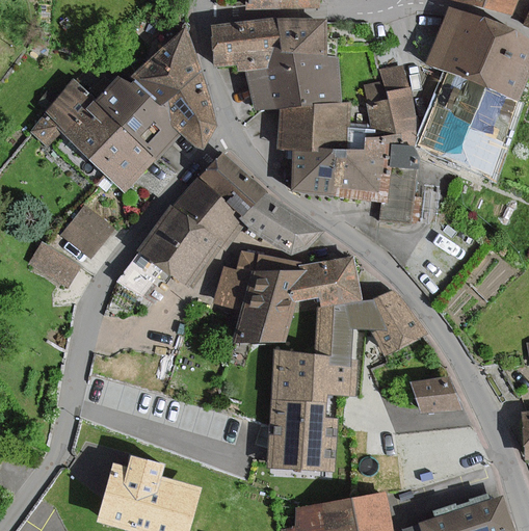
[(320,7),(319,0),(244,0),(245,8),(320,7)]
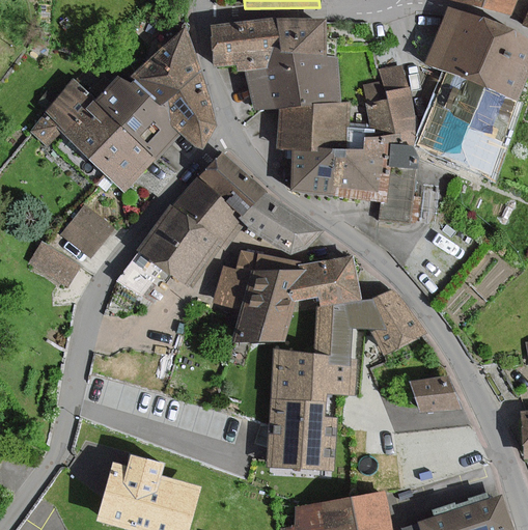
[(463,0),(512,9),(516,0),(463,0)]
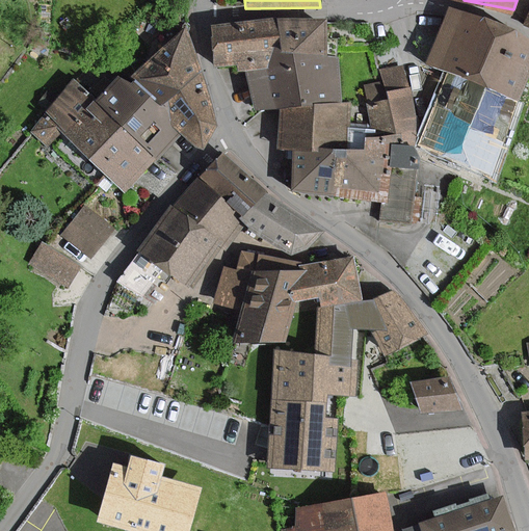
[(528,41),(447,8),(425,60),(447,70),(518,98),(528,69),(528,41)]
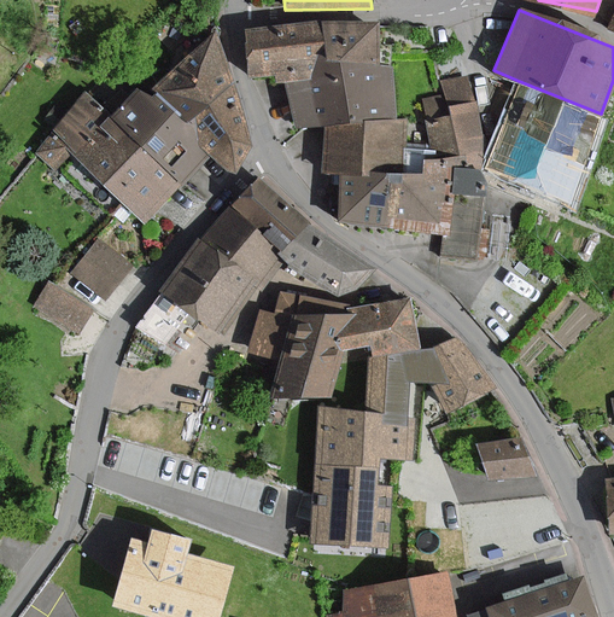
[(274,74),(274,79),(288,79),(313,79),(313,60),(323,60),(323,45),(321,21),(246,29),(250,75),(274,74)]
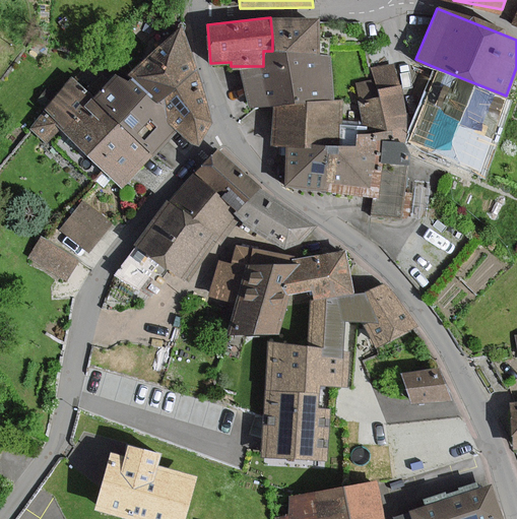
[(272,38),(272,51),(319,51),(319,19),(270,17),(272,38)]
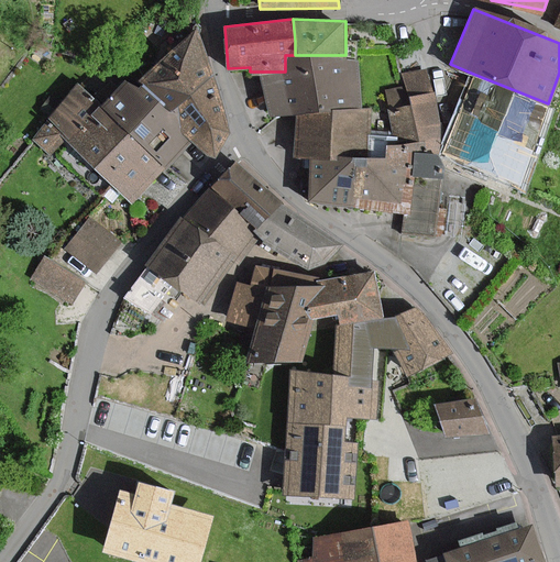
[(196,26),(131,83),(190,138),(212,158),(230,132),(196,26)]
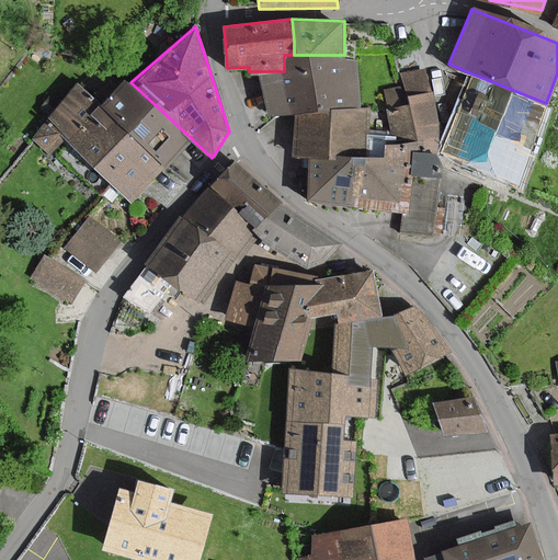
[(262,111),(293,111),(357,111),(357,55),(344,55),(294,55),(284,55),(284,71),(262,71),(262,111)]
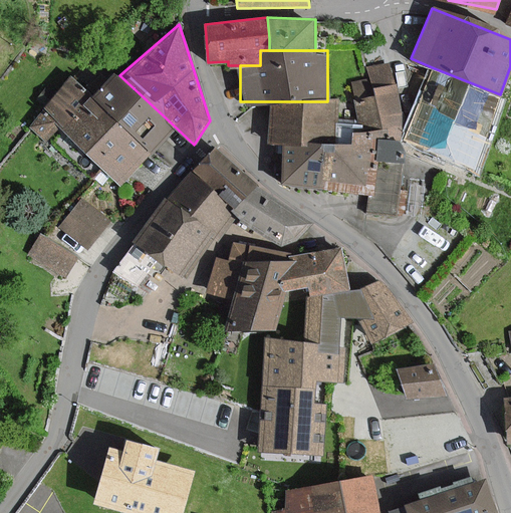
[(400,122),(386,63),(368,67),(382,126),(400,122)]
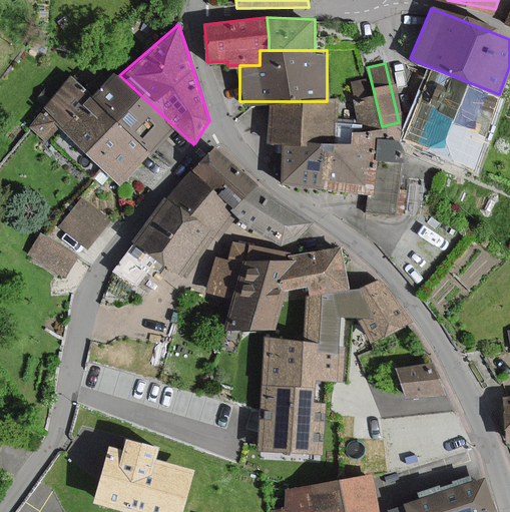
[(471,164),(499,94),(431,67),(403,137),(471,164)]
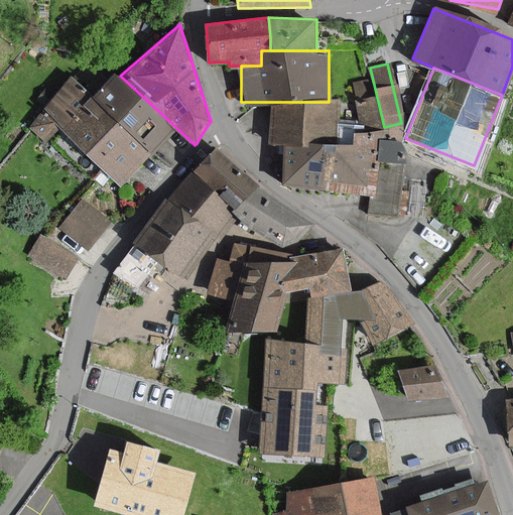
[(107,111),(150,151),(174,126),(120,76),(115,72),(92,97),(107,111)]
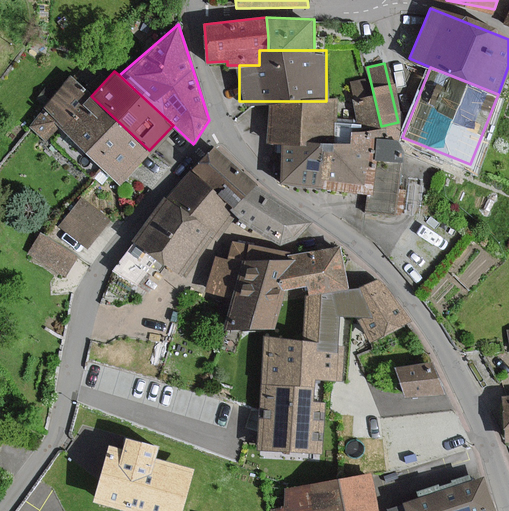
[(57,124),(120,182),(149,150),(106,110),(91,96),(70,77),(28,123),(44,138),(57,124)]
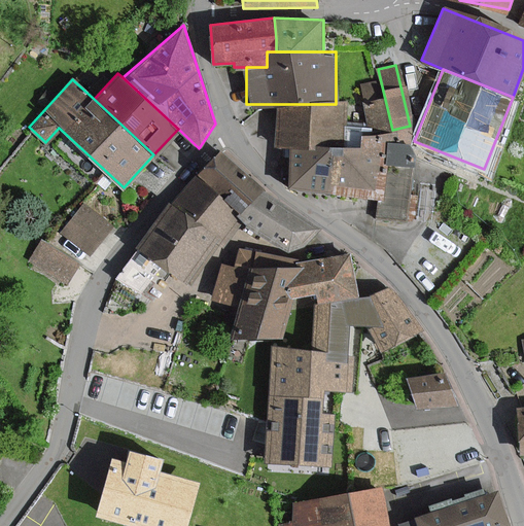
[(275,147),(287,147),(348,146),(348,104),(336,104),(275,104),(275,147)]
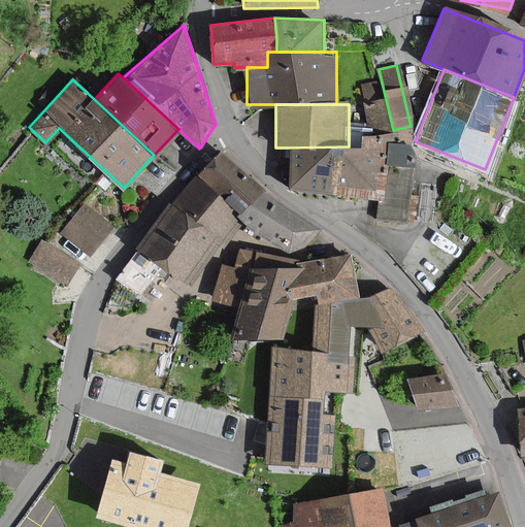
[(289,187),(334,191),(379,196),(386,196),(385,144),(385,136),(379,136),(361,136),(361,146),(349,146),(288,147),(288,164),(289,187)]
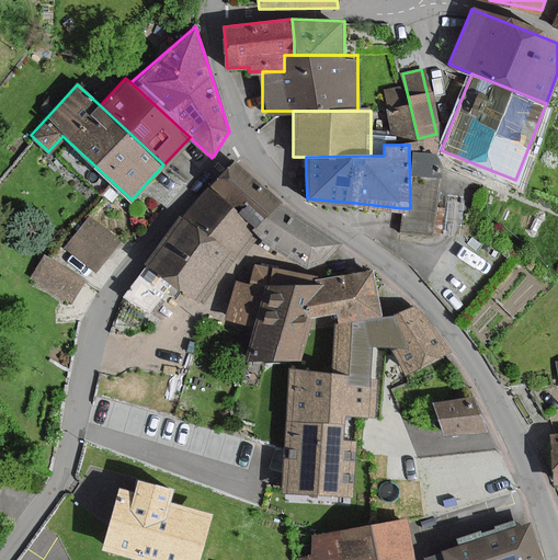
[(435,153),(413,153),(409,153),(410,208),(402,208),(402,230),(436,230),(435,153)]
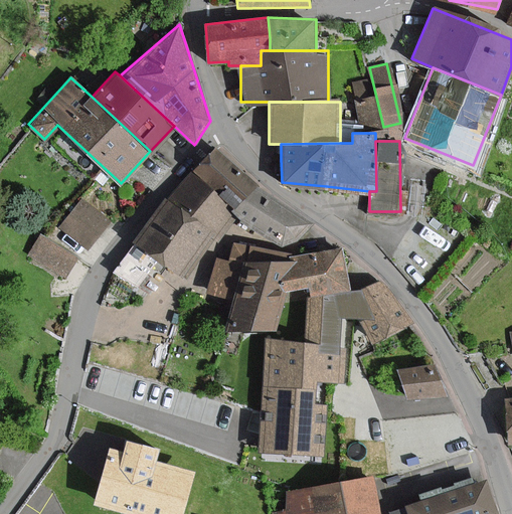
[(211,146),(191,171),(238,208),(259,183),(211,146)]
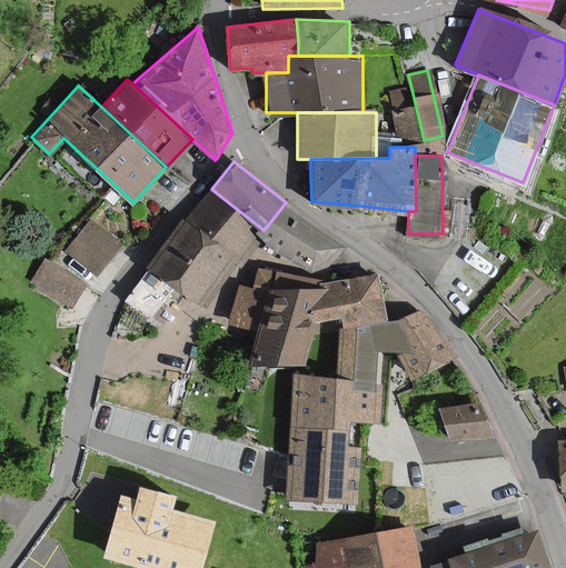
[(259,237),(264,230),(211,189),(150,265),(204,307),(259,237)]
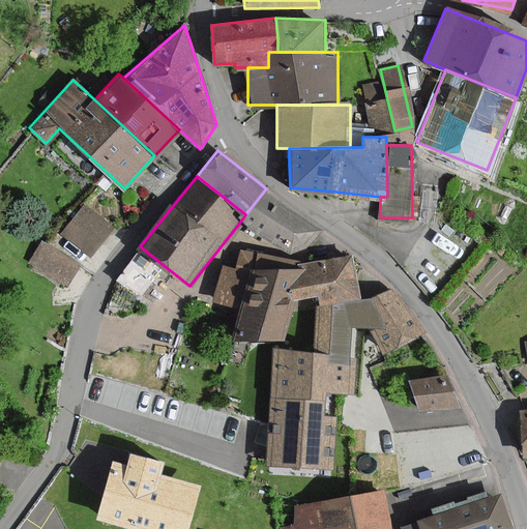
[(293,210),(266,188),(245,214),(241,221),(290,255),(306,247),(320,231),(293,210)]
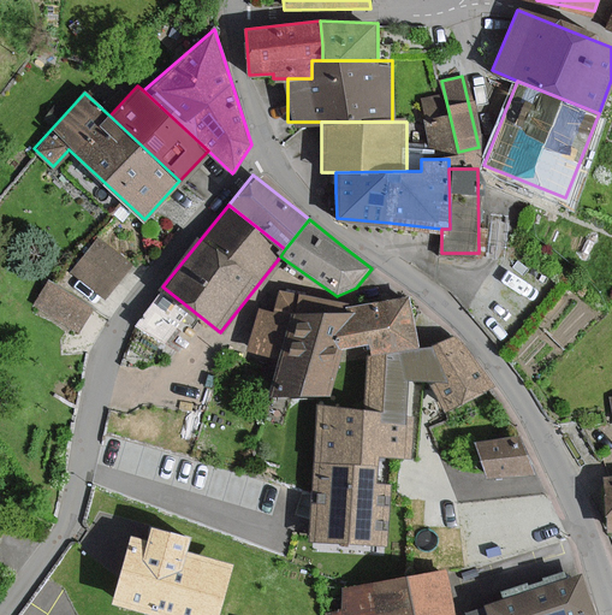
[(131,264),(99,238),(72,272),(106,297),(131,264)]
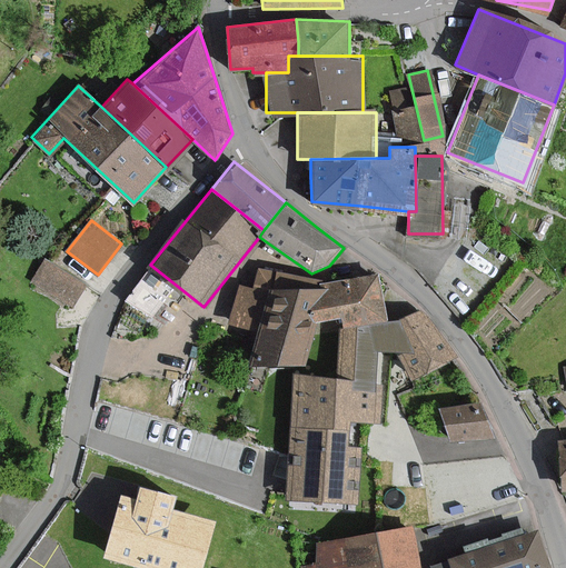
[(41,255),(33,272),(75,290),(82,273),(41,255)]
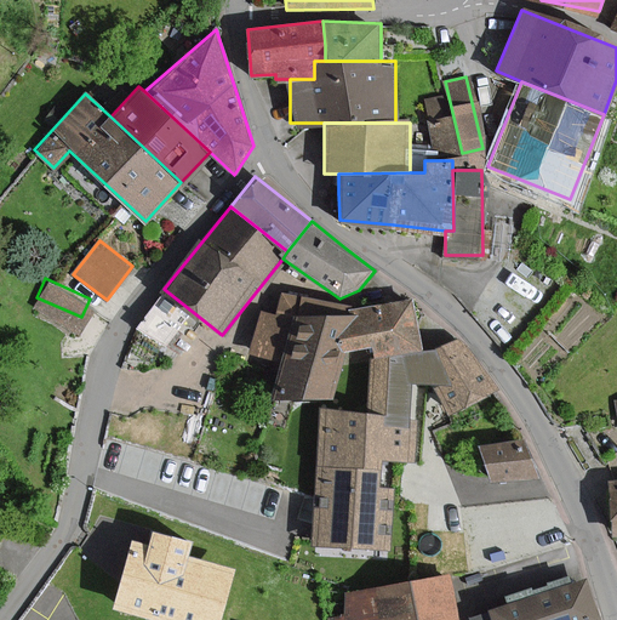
[(280,364),(290,316),(307,316),(309,299),(281,294),(276,316),(260,312),(250,358),(280,364)]
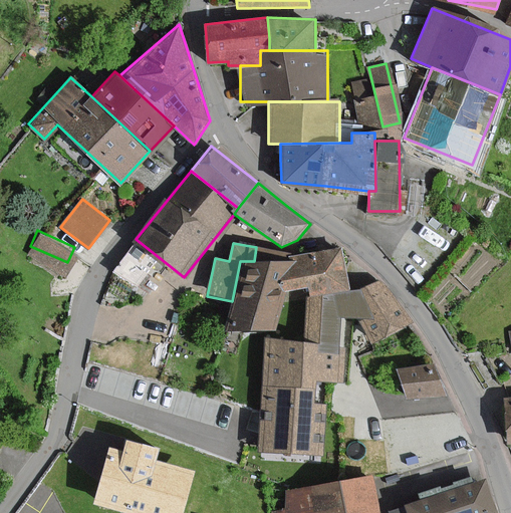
[(129,277),(141,259),(122,247),(110,264),(129,277)]
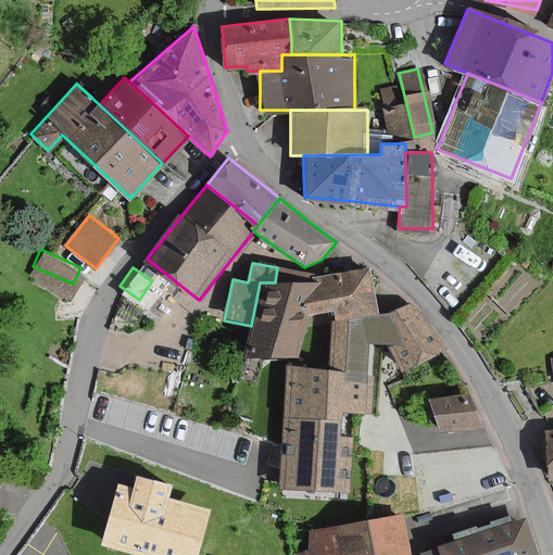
[(352,322),(352,344),(374,343),(386,342),(403,375),(443,352),(417,304),(414,299),(380,317),(376,300),(367,269),(318,276),(319,281),(303,302),(312,316),(334,312),(332,320),(352,322)]
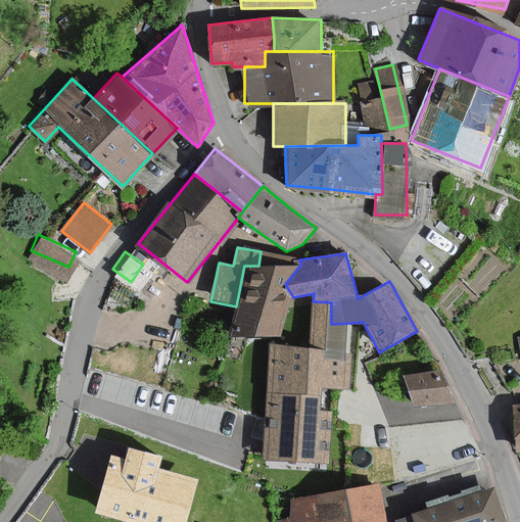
[(293,297),(285,284),(300,265),(258,266),(244,266),(236,306),(230,334),(281,337),(293,297)]
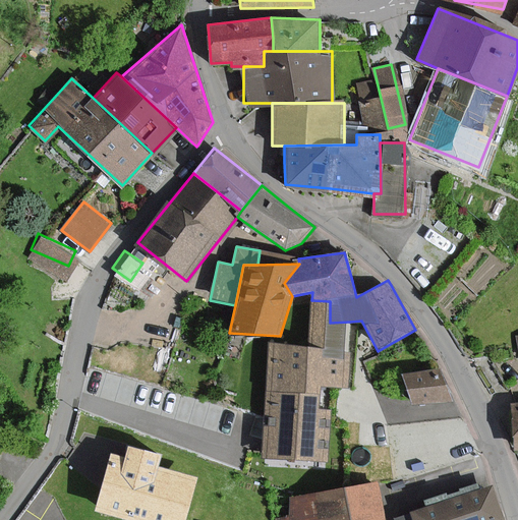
[(311,300),(308,346),(348,349),(349,343),(350,322),(330,323),(330,301),(311,300)]
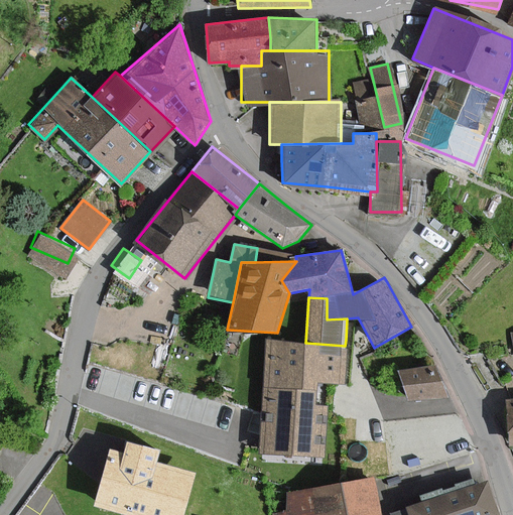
[(305,343),(266,339),(262,383),(315,388),(316,380),(342,382),(345,346),(305,343)]
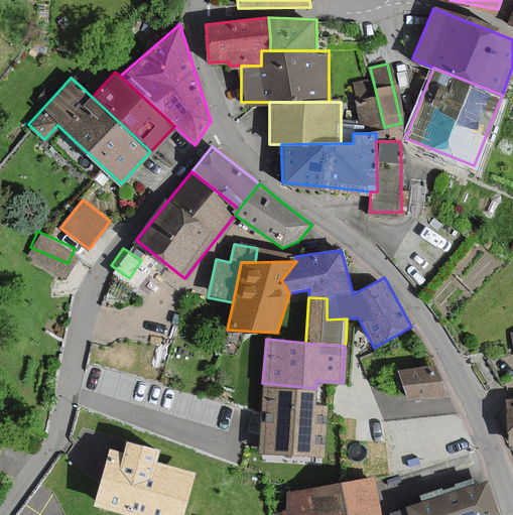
[(444,396),(439,364),(400,371),(406,403),(444,396)]
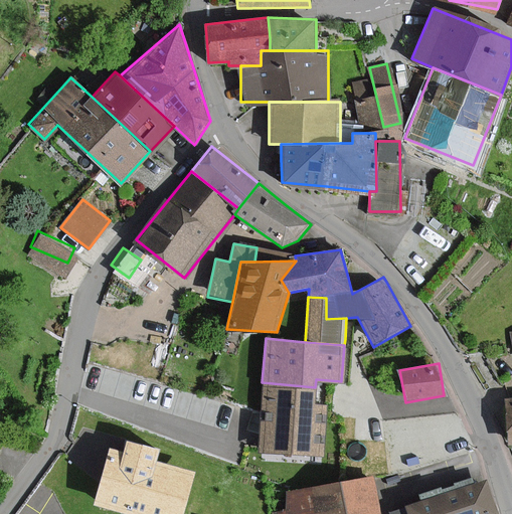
[(314,400),(315,387),(262,382),(262,392),(258,443),(323,448),(327,401),(314,400)]
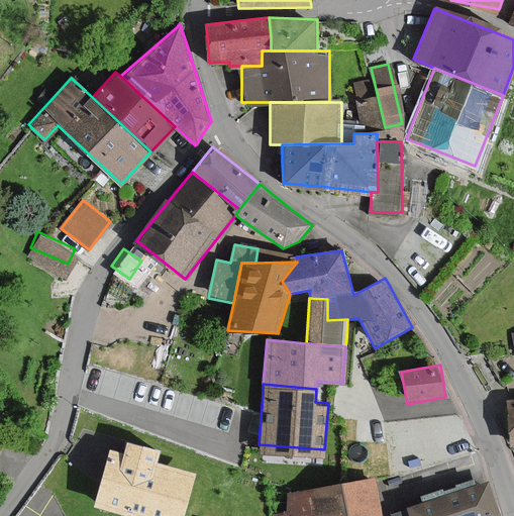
[(161,468),(166,449),(126,438),(121,455),(110,452),(95,508),(124,515),(186,515),(197,477),(161,468)]
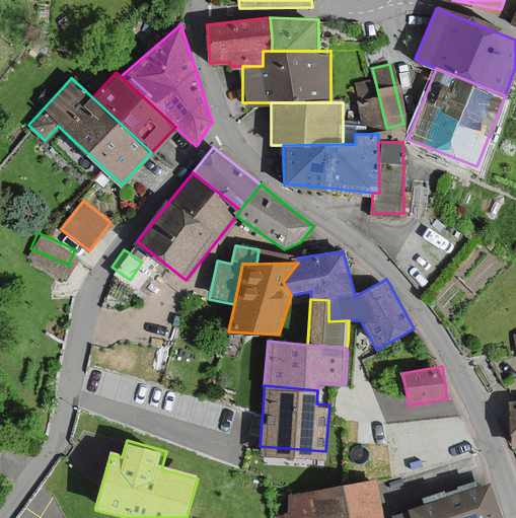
[(381,517),(375,478),(308,492),(312,517),(381,517)]
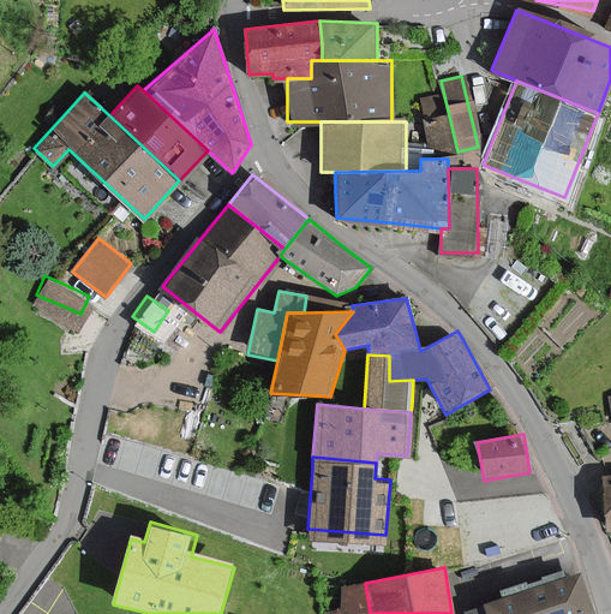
[(585,613),(589,613),(576,573),(485,603),(487,613),(585,613)]
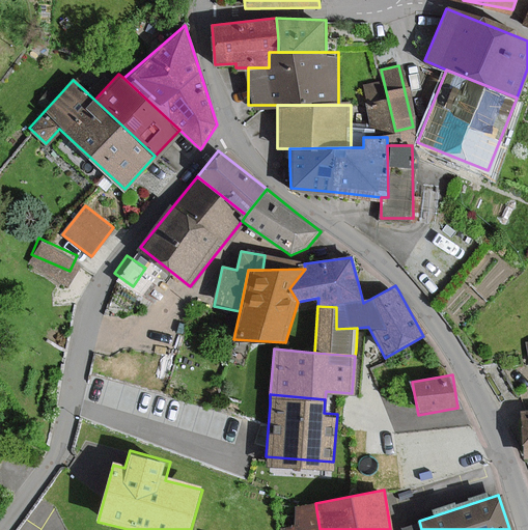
[(297,525),(283,527),(283,529),(320,529),(315,503),(294,507),(297,525)]
